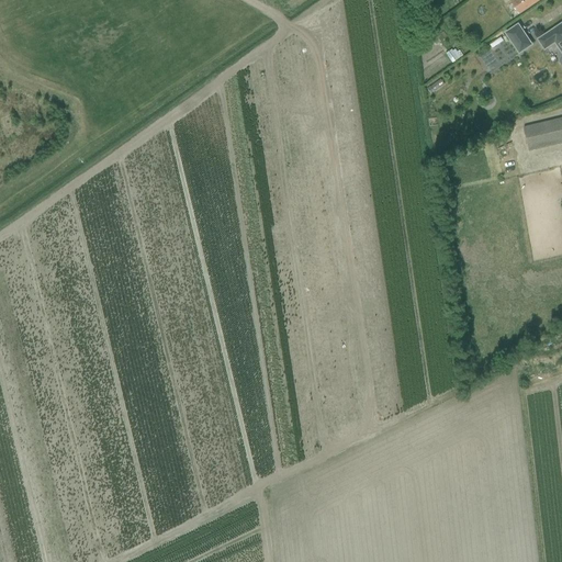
[(516,0),(512,3),(519,14),(539,0),(516,0)]
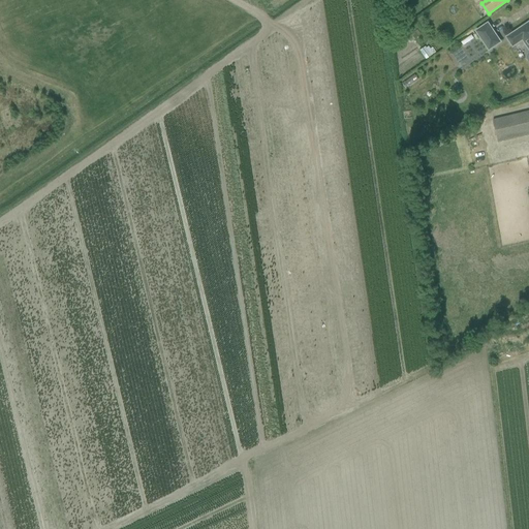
[(528,23),(507,38),(512,47),(523,40),(528,50),(528,53),(528,54),(527,57),(528,59),(528,61),(528,23)]
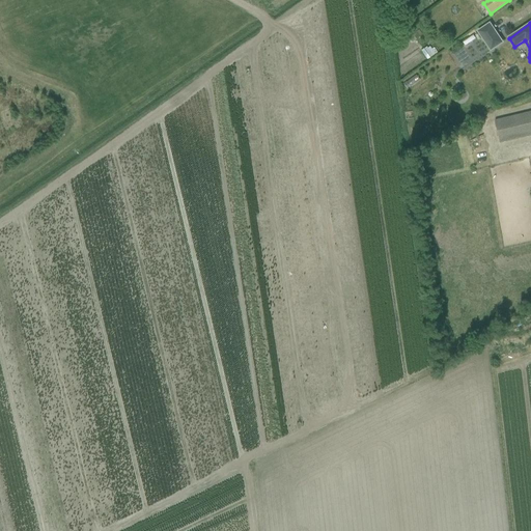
[(502,43),(490,24),(478,32),(491,50),(502,43)]
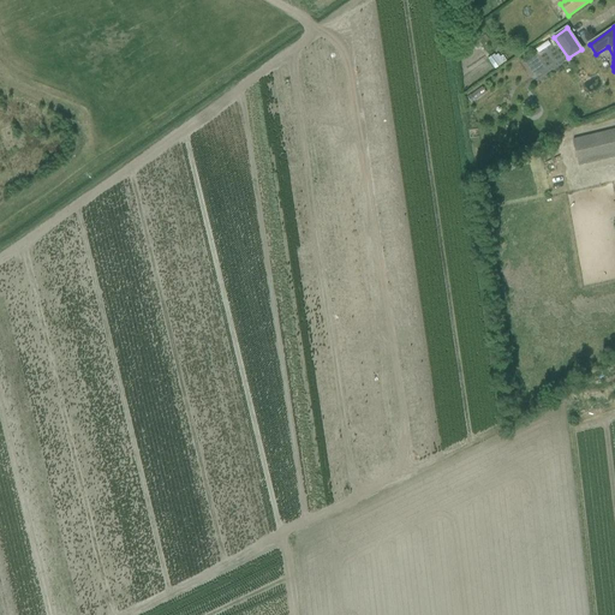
[(477,30),(467,37),(476,49),(485,42),(489,40),(485,35),(482,37),(477,30)]
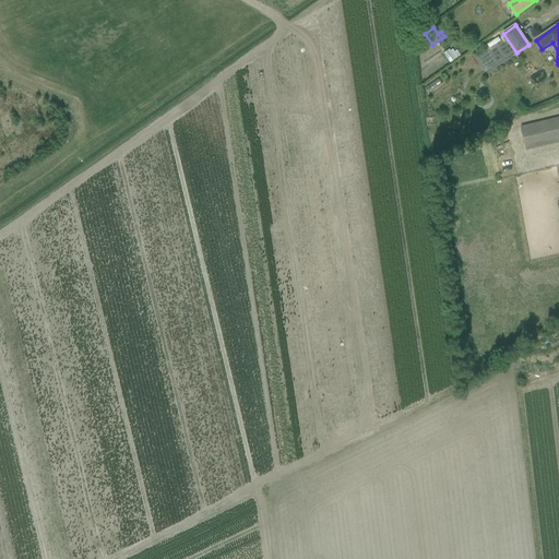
[(449,49),(443,54),(450,63),(455,59),(449,49)]
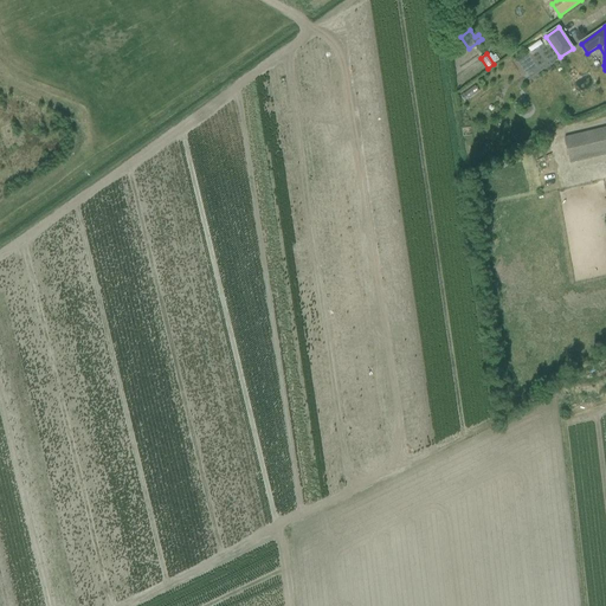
[(605,128),(565,137),(569,160),(605,150),(605,128)]
